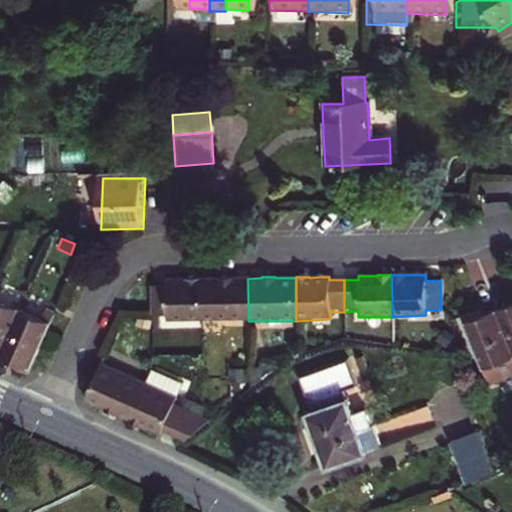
[(200,322),(248,321),(247,279),(233,279),(233,278),(226,278),(219,278),(219,279),(199,279),(200,322)]
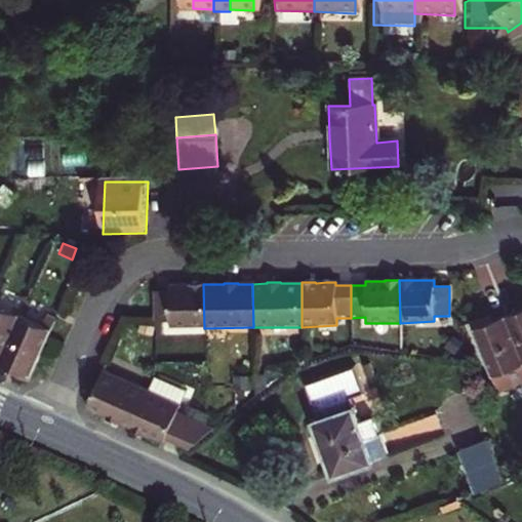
[(153,291),(154,321),(169,321),(169,329),(204,328),(203,284),(189,284),(189,285),(178,285),(168,286),(169,291),(153,291)]
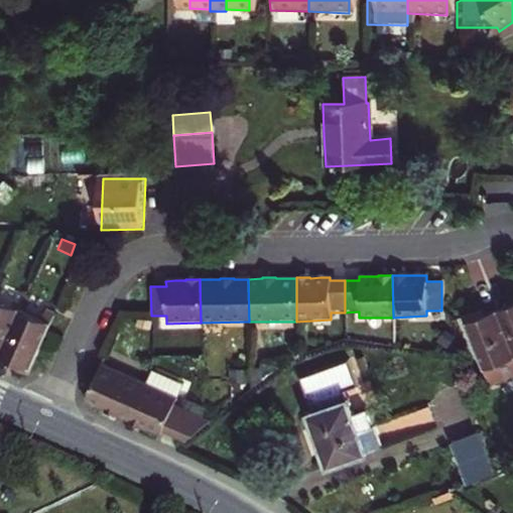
[(0,351),(18,309),(0,300),(0,292),(0,351)]
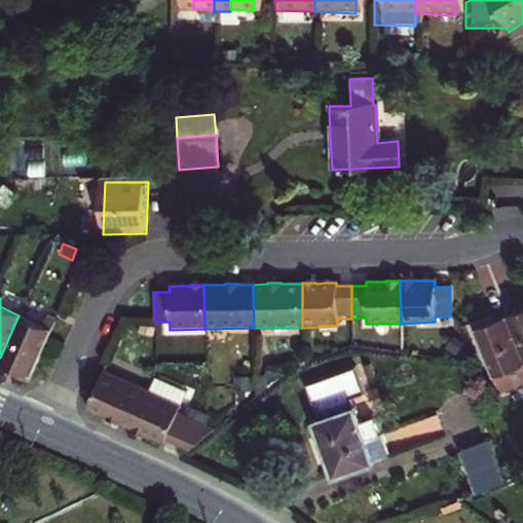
[(522,303),(516,306),(518,312),(506,318),(522,363),(522,303)]
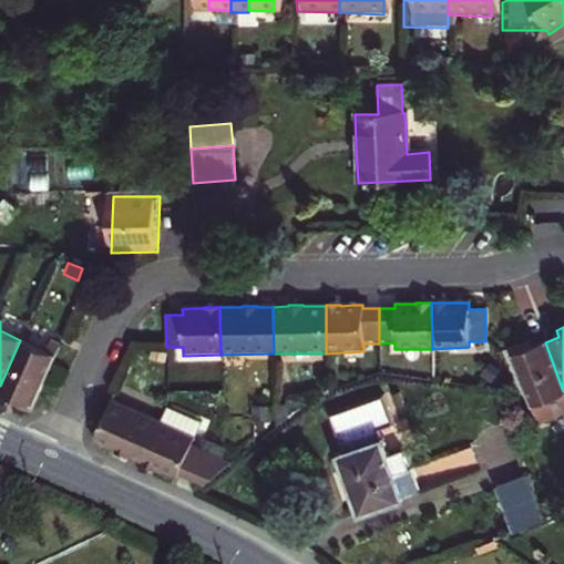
[(45,351),(20,340),(0,386),(0,392),(11,397),(8,404),(19,409),(29,413),(58,348),(49,344),(45,351)]
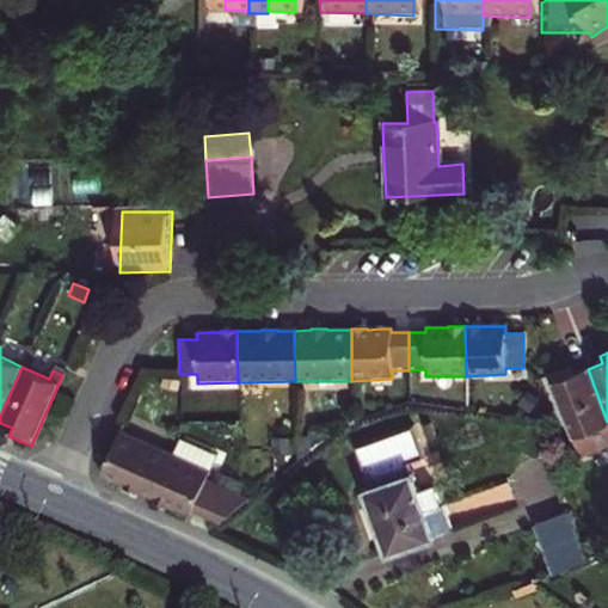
[(547,378),(550,385),(579,461),(607,448),(607,422),(588,369),(572,375),(569,368),(558,373),(547,378)]
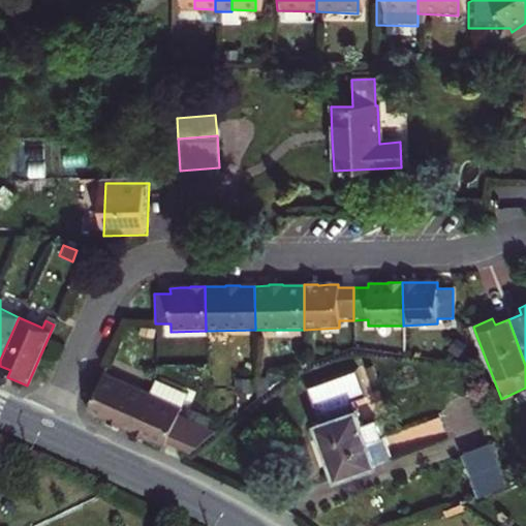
[(456,357),(463,346),(457,342),(450,351),(456,357)]
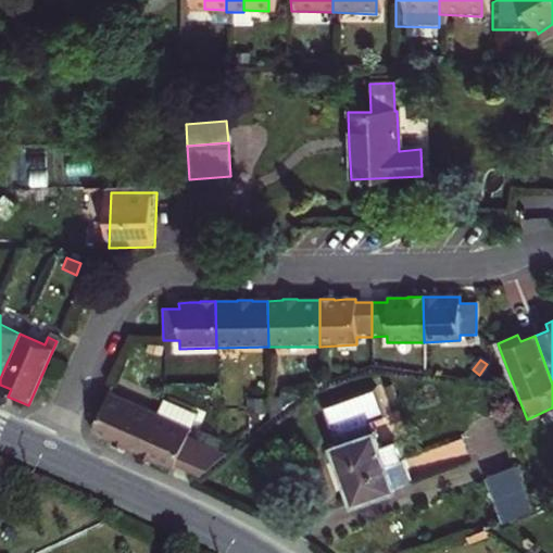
[(334,448),(354,505),(396,491),(394,487),(387,467),(401,463),(393,443),(380,449),(374,430),(372,431),(369,424),(386,418),(376,389),(322,407),(328,427),(336,445),(334,448)]
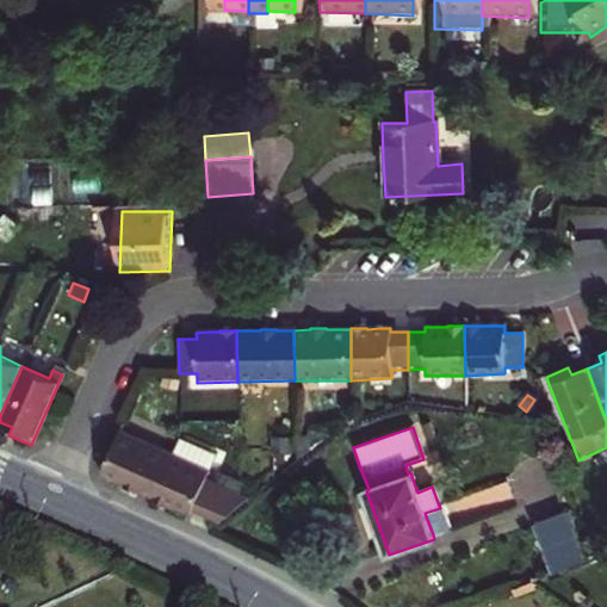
[(152,499),(171,457),(118,433),(99,475),(122,485),(122,487),(129,490),(136,493),(137,491),(152,499)]
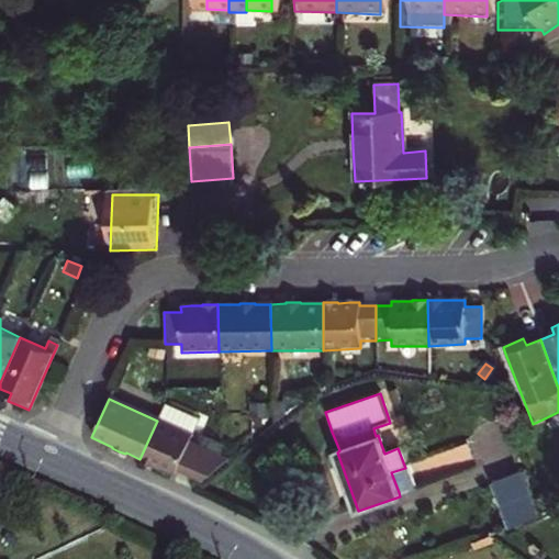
[(166,401),(157,421),(191,436),(200,416),(166,401)]
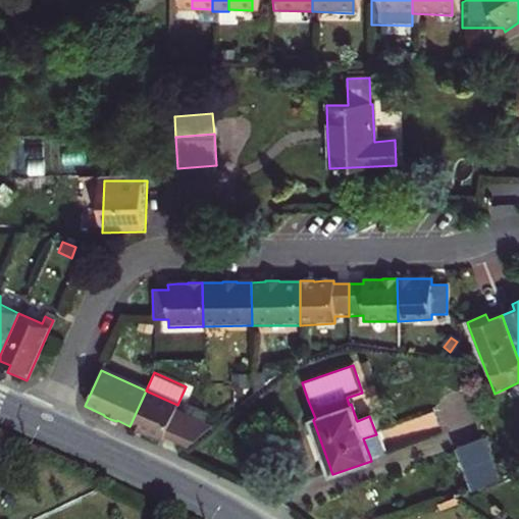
[(267,373),(253,374),(253,395),(267,384),(267,373)]
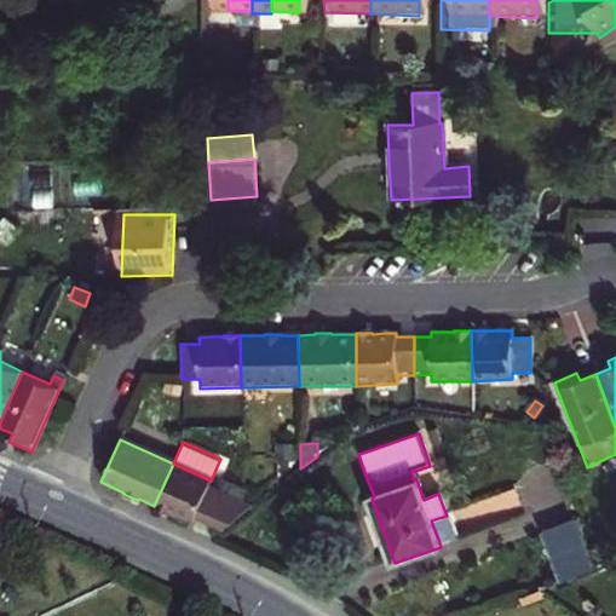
[(292,460),(292,448),(275,448),(275,460),(292,460)]
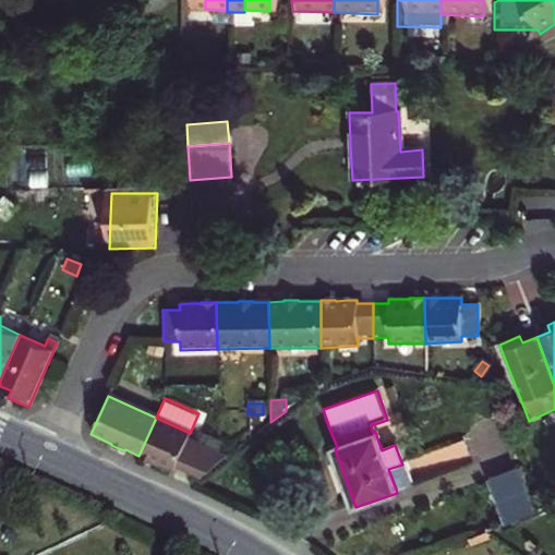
[(153,463),(153,462),(163,467),(172,471),(175,468),(198,479),(227,457),(219,454),(186,439),(190,433),(156,418),(139,456),(139,457),(153,463)]
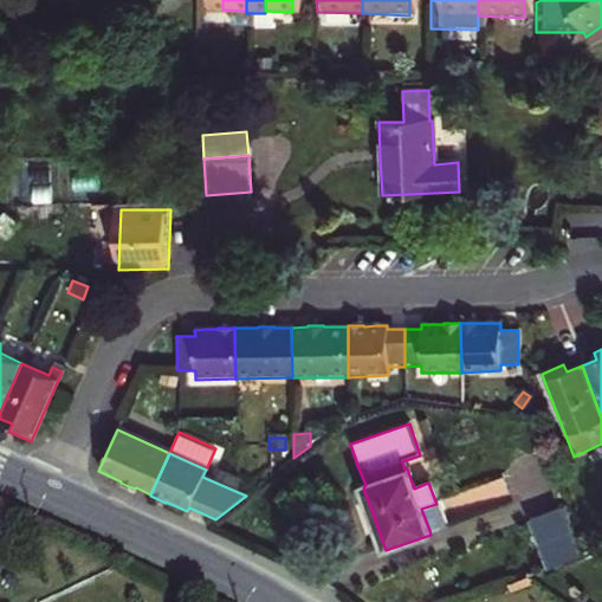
[(377,552),(386,550),(363,487),(355,490),(377,552)]
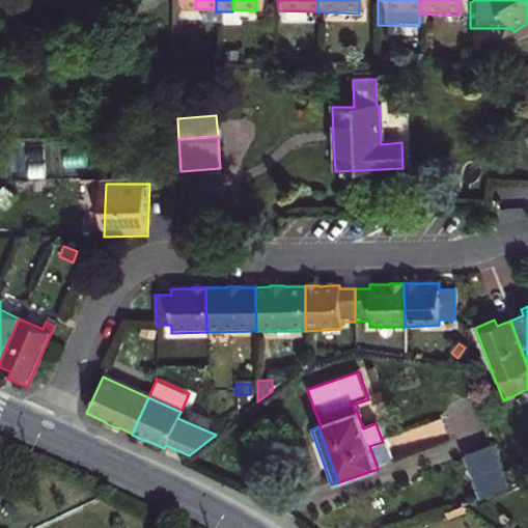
[(389,461),(383,442),(369,446),(377,465),(389,461)]
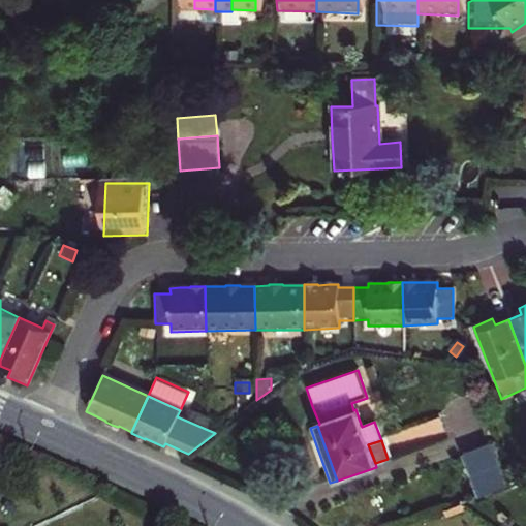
[(506,485),(492,442),(460,455),(475,496),(506,485)]
